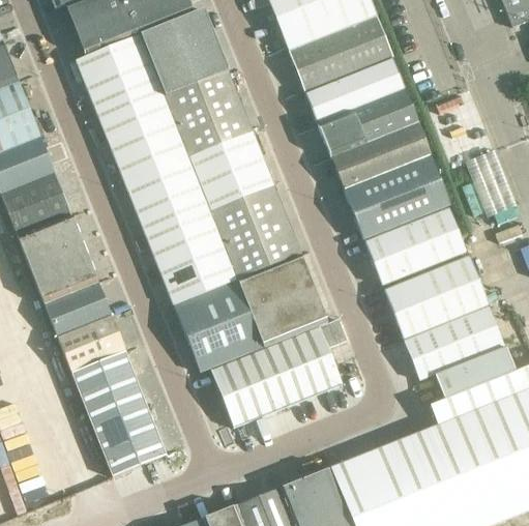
[(71,0),(64,3),(85,55),(139,33),(193,11),(188,0),(71,0)]
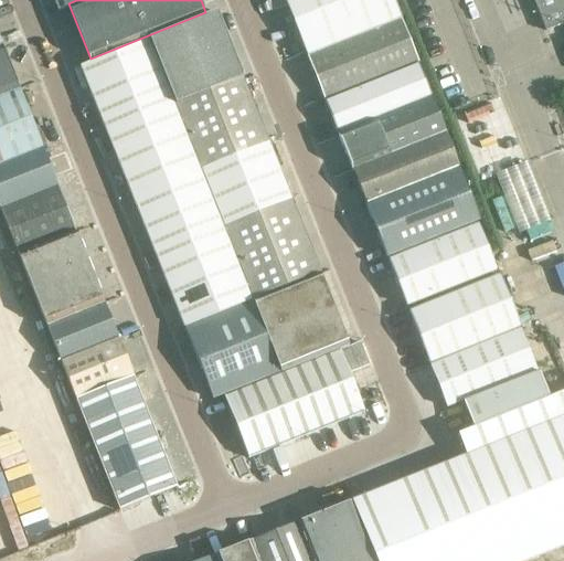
[(402,16),(395,0),(290,0),(298,19),(294,20),(307,53),(402,16)]
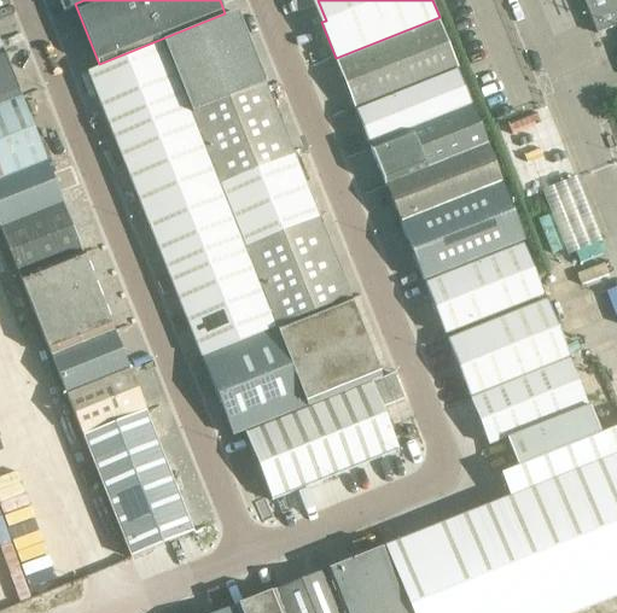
[(586,0),(597,29),(616,21),(616,0),(586,0)]
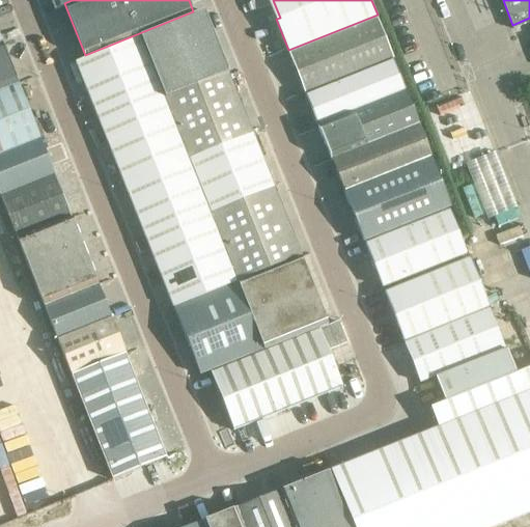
[(164,94),(228,70),(203,7),(193,11),(139,33),(160,84),(164,94)]
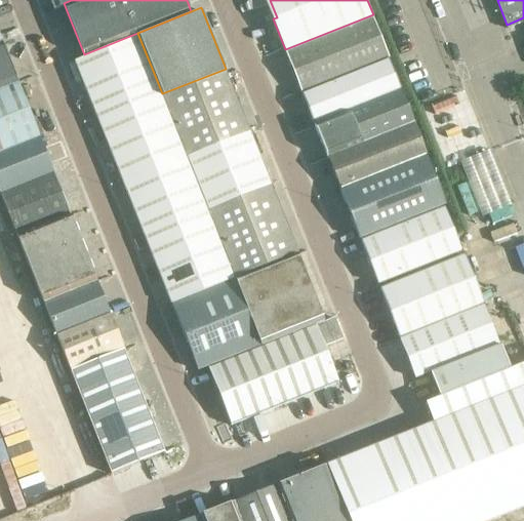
[(301,88),(389,54),(373,15),(354,23),(286,50),(301,88)]
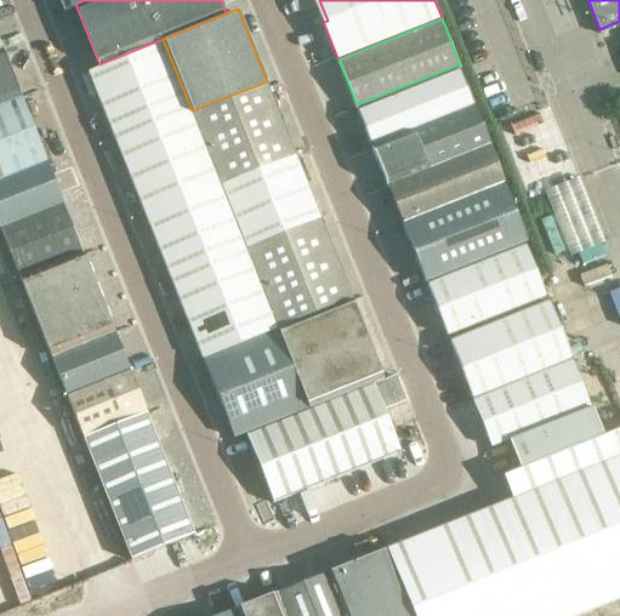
[(163,39),(100,64),(89,69),(112,127),(187,98),(163,39)]
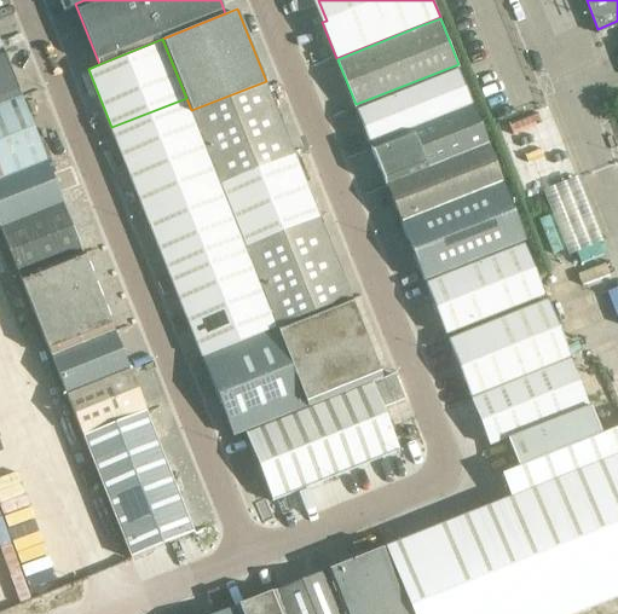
[(0,102),(22,94),(3,46),(0,46),(0,102)]
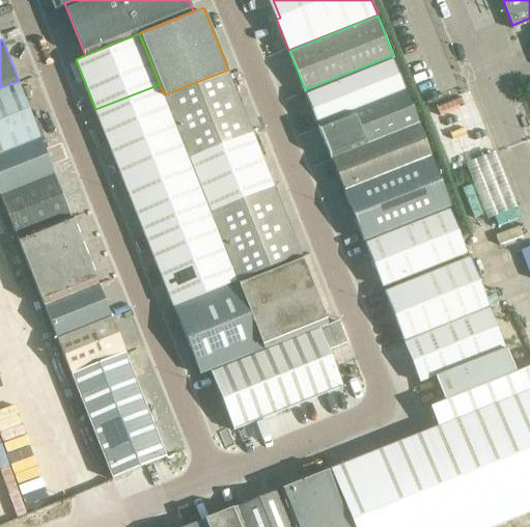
[(387,96),(406,88),(393,57),(305,92),(318,123),(387,96)]
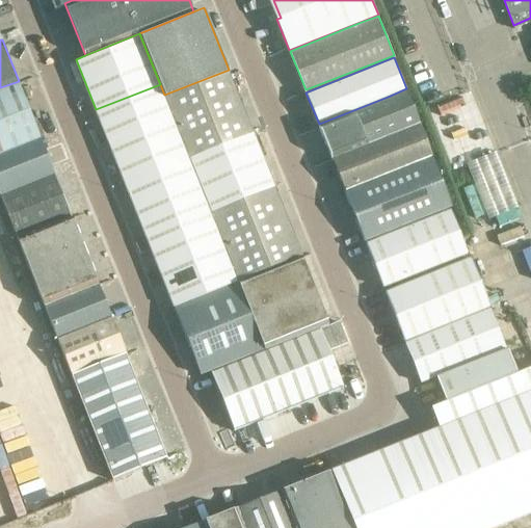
[(190,159),(254,134),(229,70),(164,95),(190,159)]
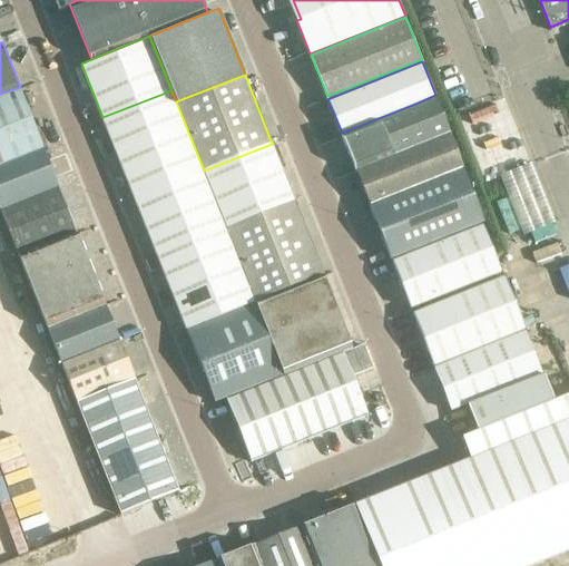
[(0,164),(43,146),(20,87),(0,94),(0,164)]
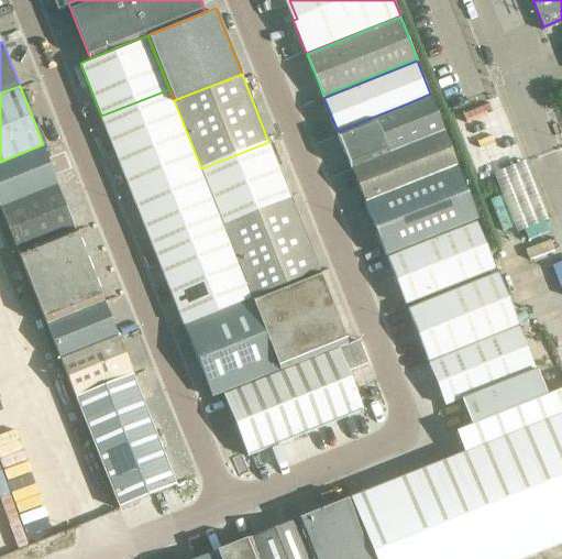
[(101,116),(133,195),(201,168),(174,100),(169,89),(101,116)]
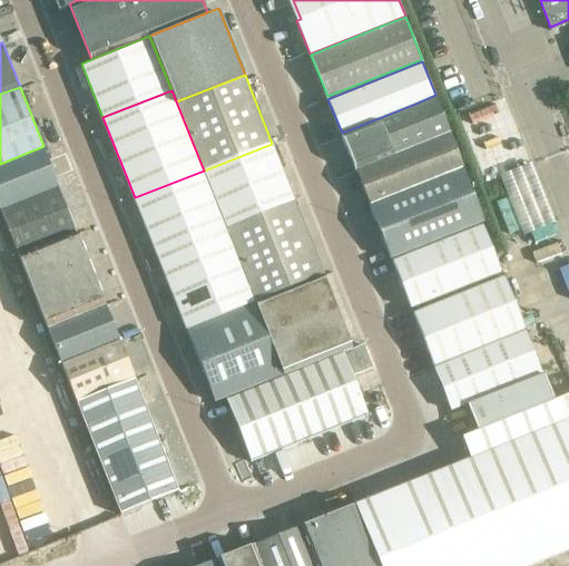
[(450,129),(435,95),(415,104),(342,133),(356,168),(450,129)]
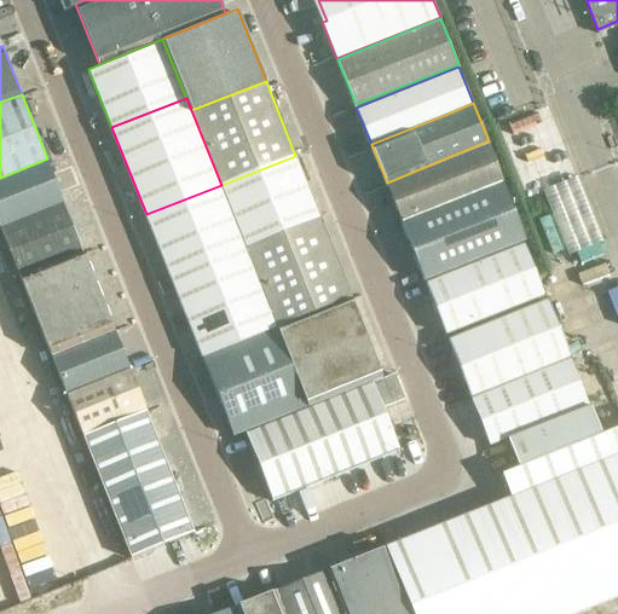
[(489,140),(387,183),(400,218),(502,177),(489,140)]
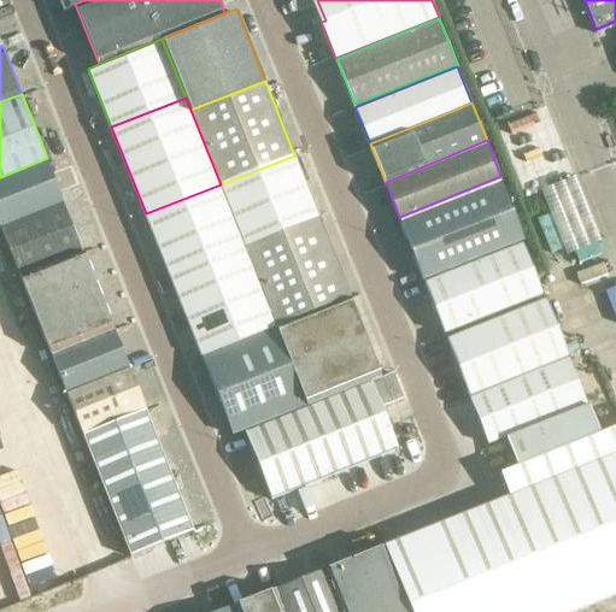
[(221,184),(244,243),(317,213),(294,156),(221,184)]
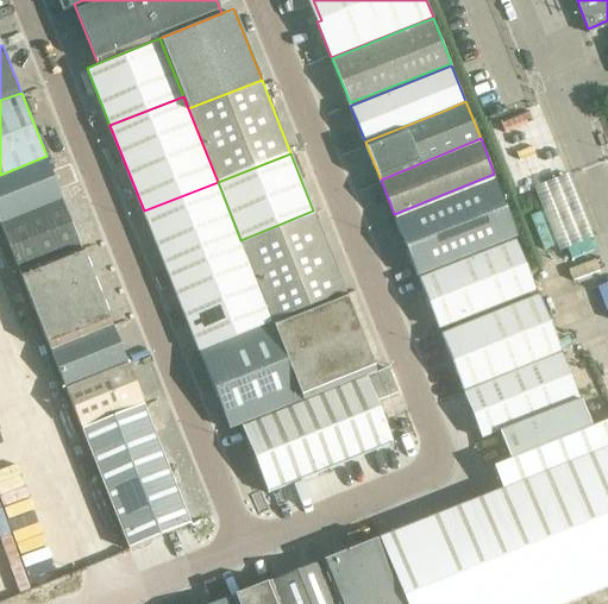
[(0,219),(1,221),(62,196),(46,156),(0,175),(0,219)]
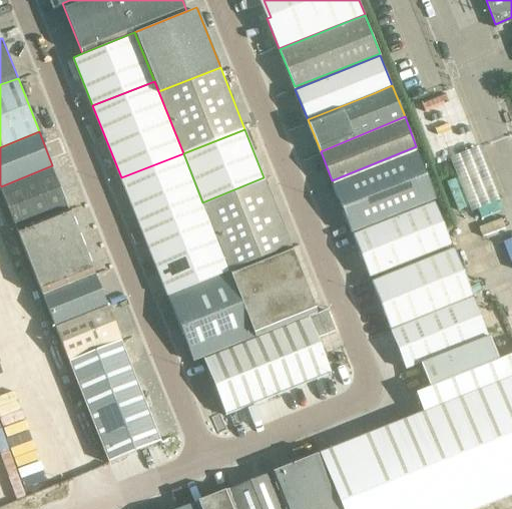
[(333,183),(352,229),(436,196),(417,150),(333,183)]
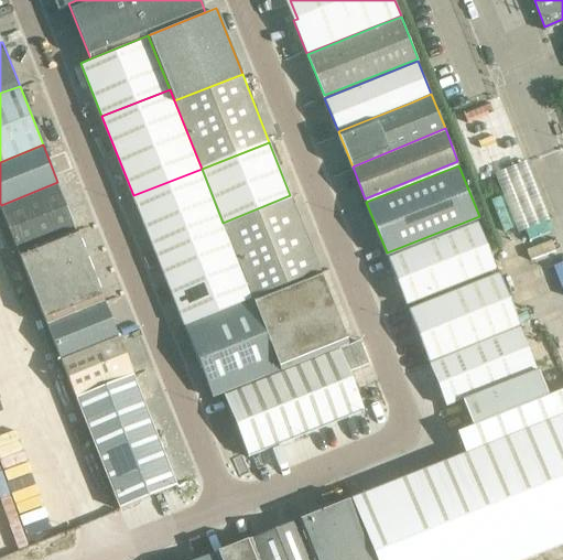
[(223,223),(202,169),(133,195),(155,249),(223,223)]
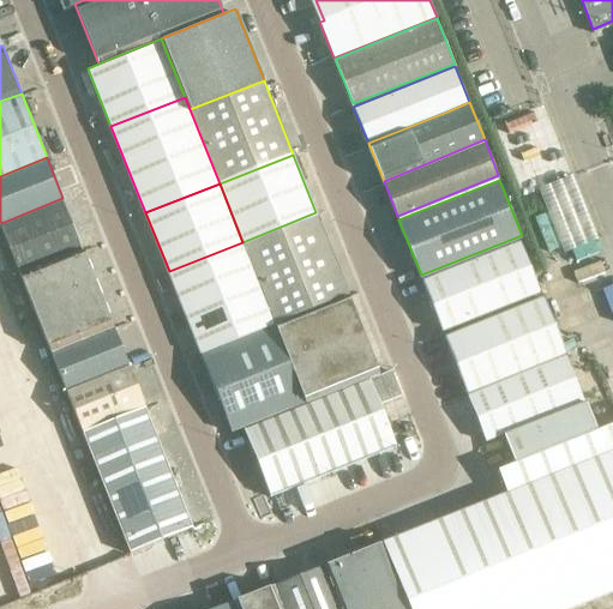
[(83,247),(62,198),(1,223),(20,272),(83,247)]
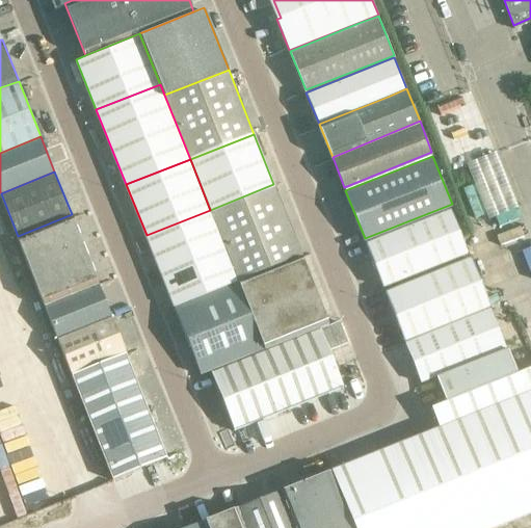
[(487,211),(476,181),(462,186),(474,216),(487,211)]
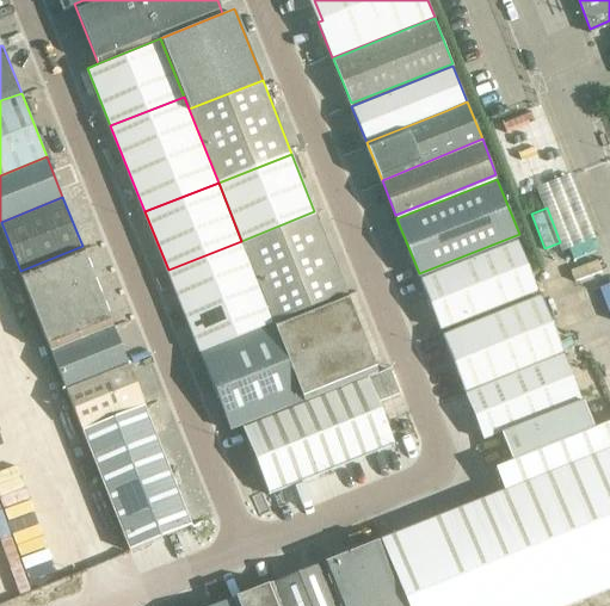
[(346,290),(314,211),(241,241),(273,320),(346,290)]
